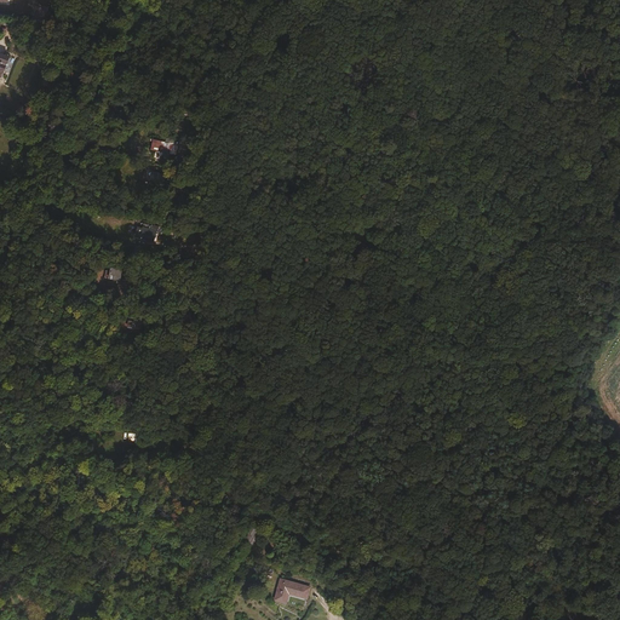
[(5,79),(12,52),(1,49),(0,55),(0,79),(3,80),(3,79),(5,79)]
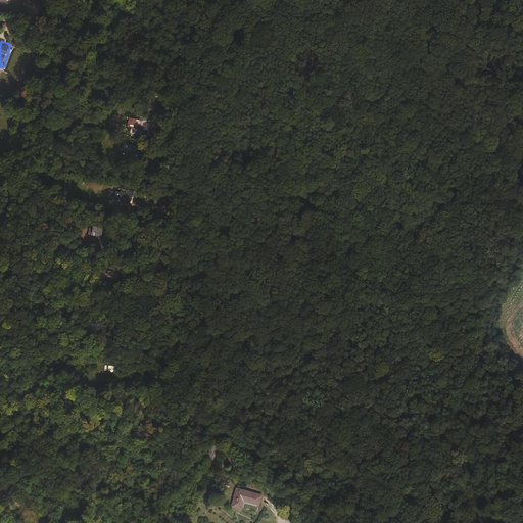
[(38,58),(42,43),(38,41),(33,57),(38,58)]
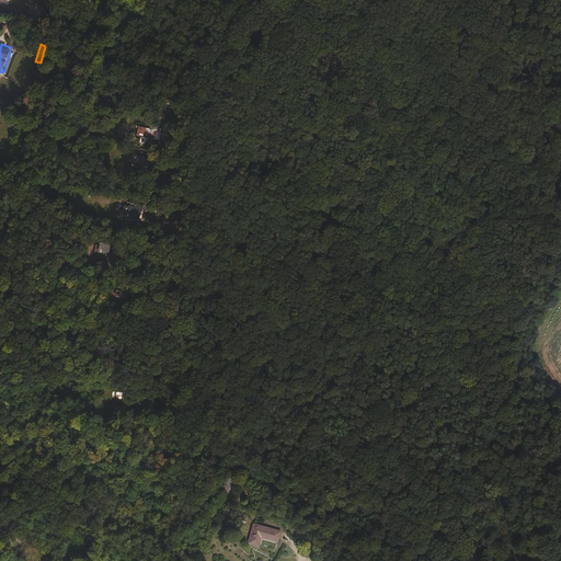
[(140,212),(141,206),(129,203),(128,208),(140,212)]
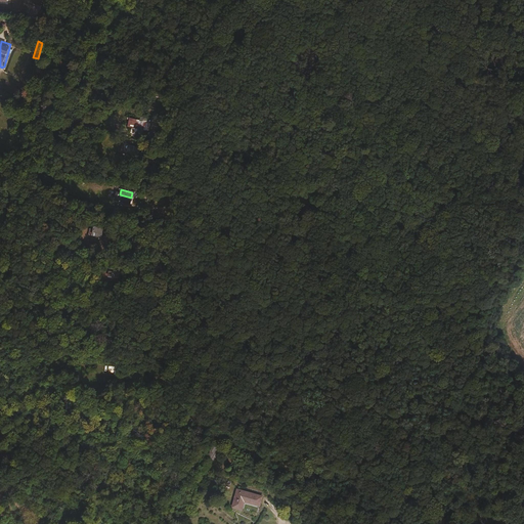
[(103,236),(104,228),(95,226),(94,234),(103,236)]
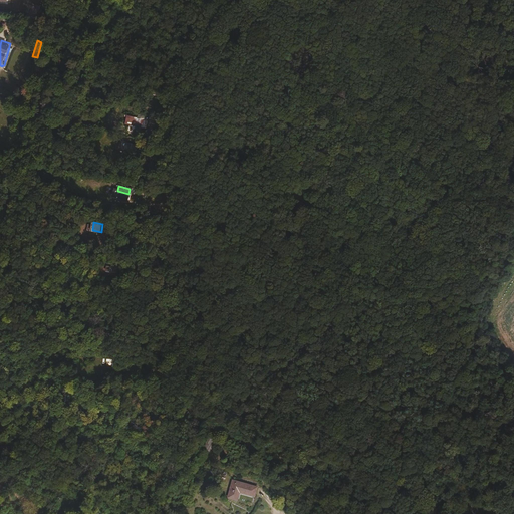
[(212,446),(217,439),(212,435),(207,443),(212,446)]
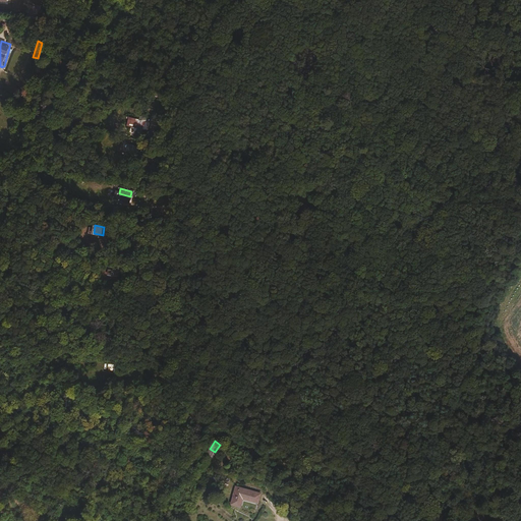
[(256,502),(259,493),(235,485),(230,503),(239,506),(241,498),(256,502)]
